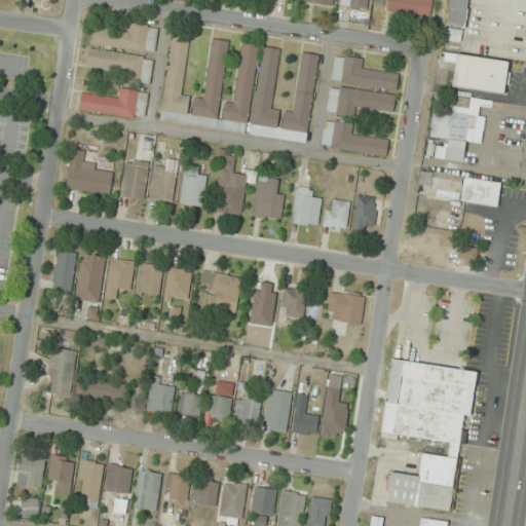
[(306,0),(306,3),(368,10),(368,0),(373,0),(372,0),(341,0),(341,1),(335,0),(306,0)]
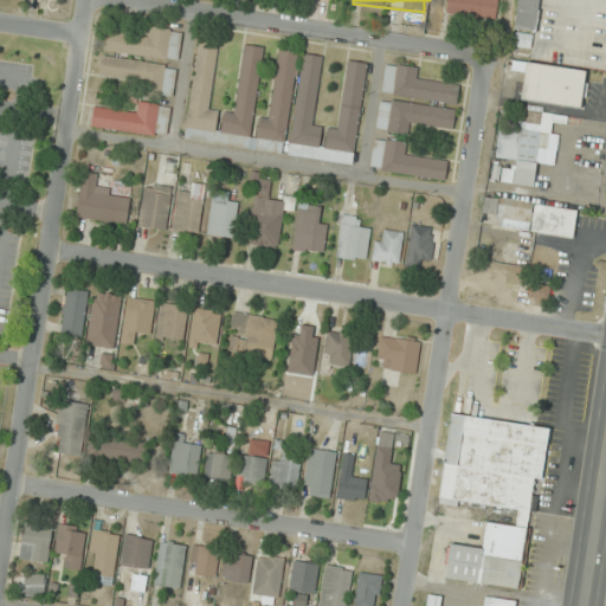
[(449,0),(447,15),(498,19),(498,0),(449,0)]
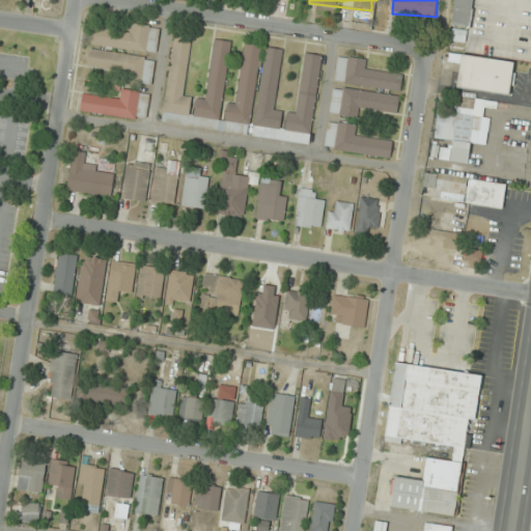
[(472,0),(453,0),(451,25),(470,26),(472,0)]
